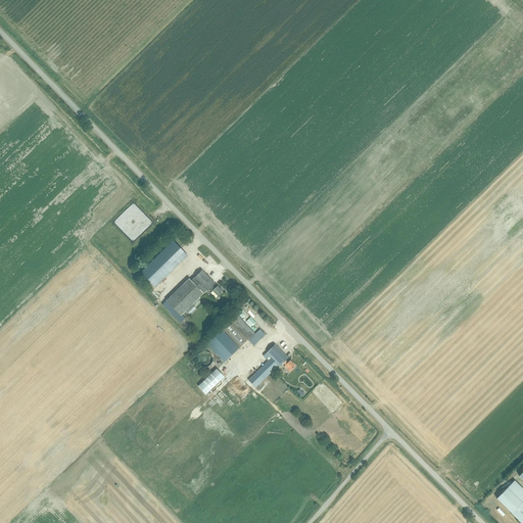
[(143,220),(132,231),(122,221),(132,209),(128,205),(113,220),(133,239),(151,220),(142,210),(138,214),(143,220)]
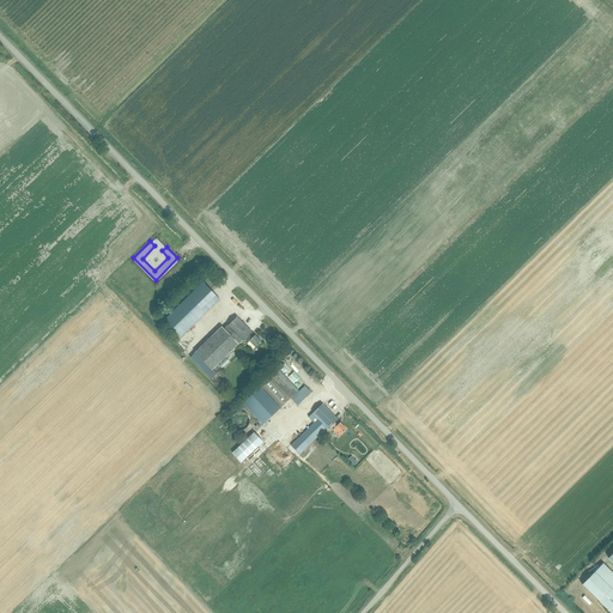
[(219,299),(212,291),(202,283),(164,320),(181,338),(219,299)]
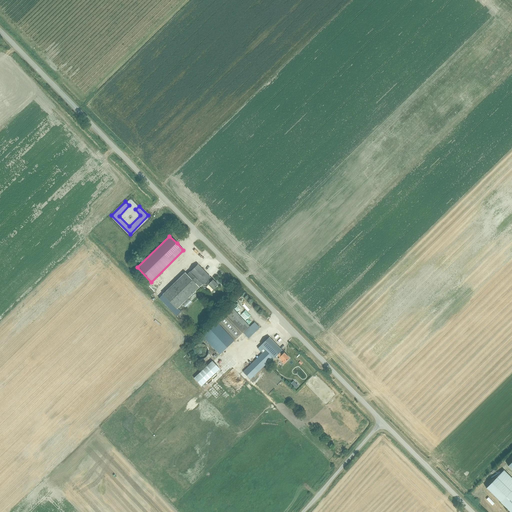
[(209,279),(211,278),(198,265),(187,275),(185,273),(164,294),(178,308),(203,284),(204,285),(205,284),(207,286),(208,285),(213,290),(218,285),(213,280),(211,281),(209,279)]
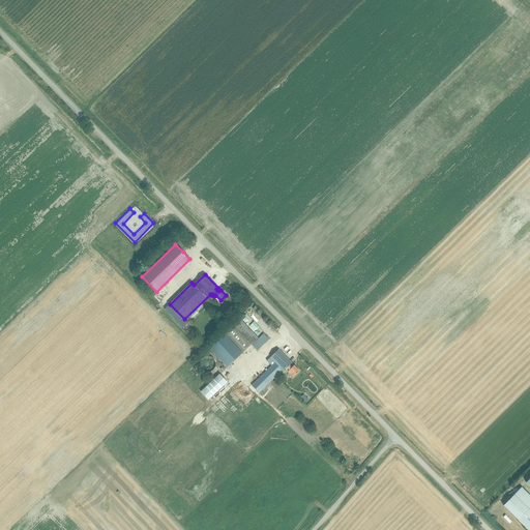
[(251,314),(253,313),(261,321),(264,318),(256,310),(251,304),(246,308),(251,314)]
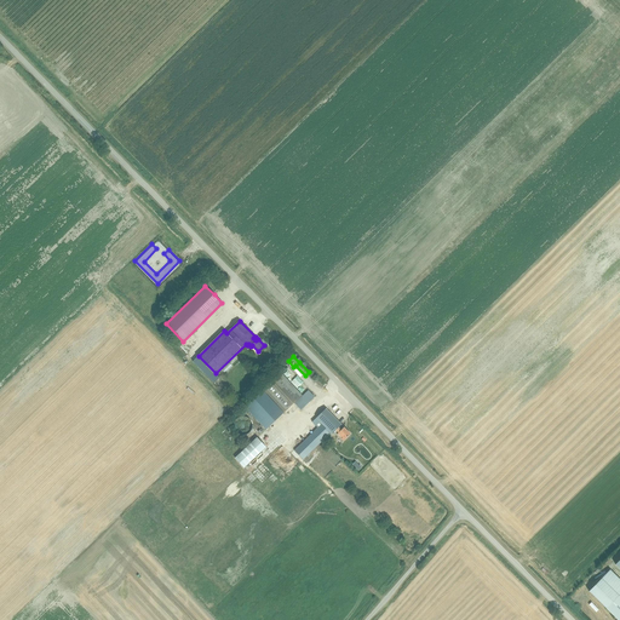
[(302,396),(280,373),(263,390),(283,413),(302,396)]
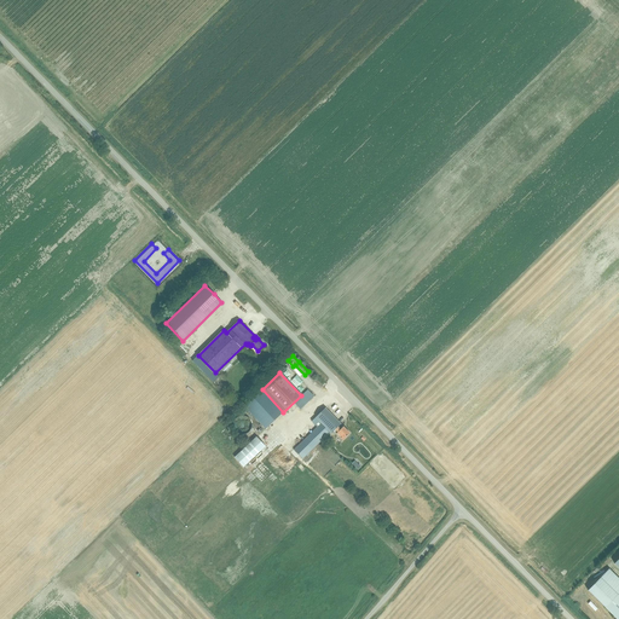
[(289,377),(300,391),(307,383),(300,376),(296,379),(293,374),(289,377)]
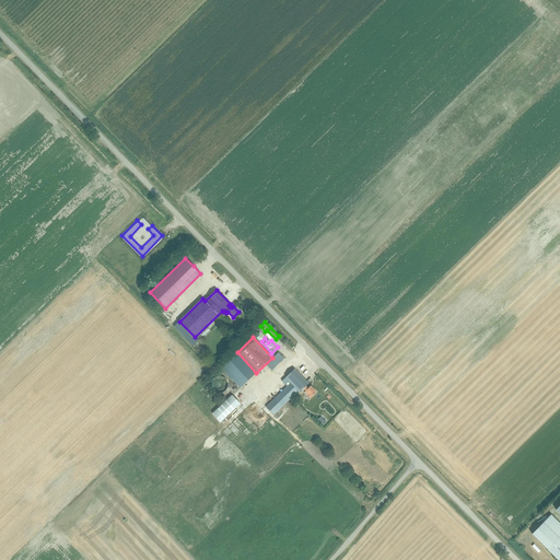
[(240,387),(256,373),(237,352),(221,368),(240,387)]
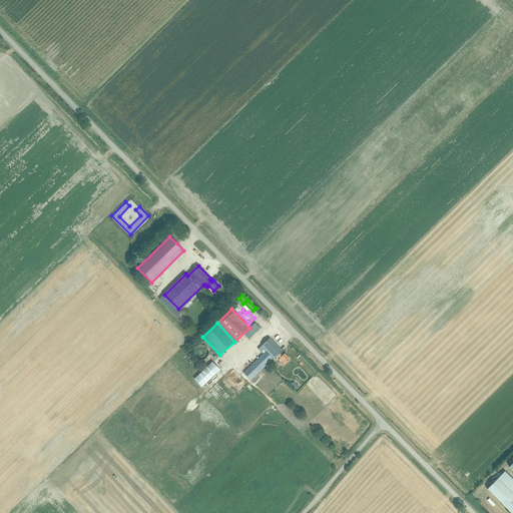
[(248,339),(260,328),(254,323),(243,334),(248,339)]
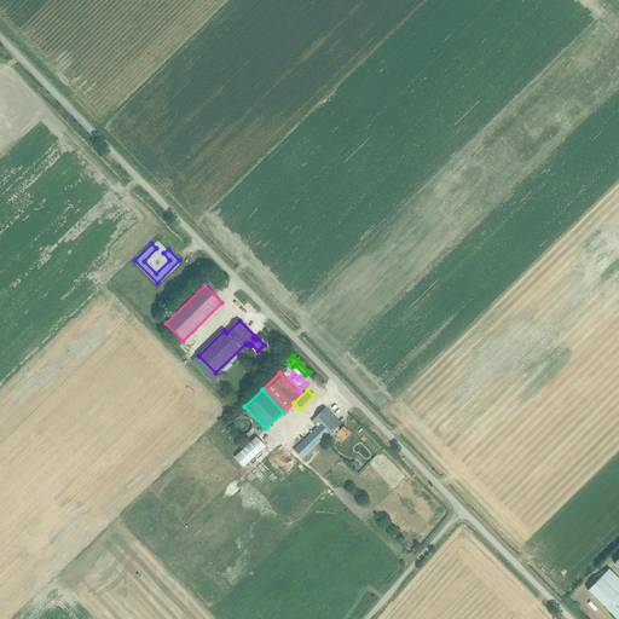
[(343,427),(342,428),(339,424),(341,423),(324,408),(311,421),(317,427),(311,433),(294,450),(302,460),(322,440),(333,429),(342,440),(350,433),(343,427)]
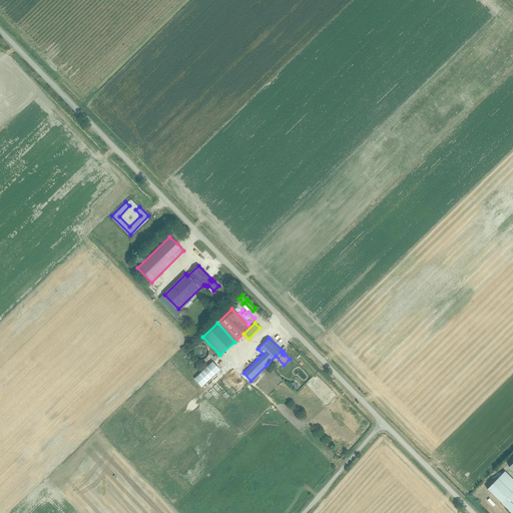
[(209,354),(209,353),(209,351),(209,350),(208,349),(207,347),(206,346),(204,346),(202,345),(201,345),(199,345),(197,346),(196,347),(195,348),(194,349),(194,351),(193,353),(193,354),(194,355),(195,357),(195,358),(196,359),(198,360),(199,360),(201,361),(202,361),(204,360),(205,359),(207,358),(208,357),(209,356),(209,354)]
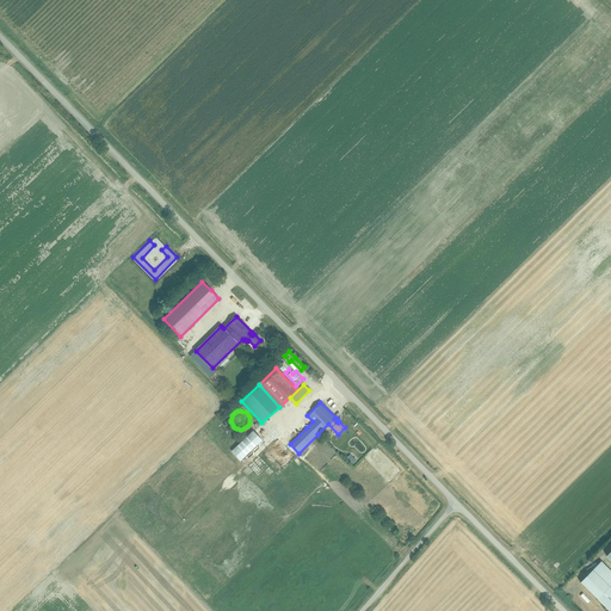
[(263,440),(253,431),(232,451),(240,461),(263,440)]
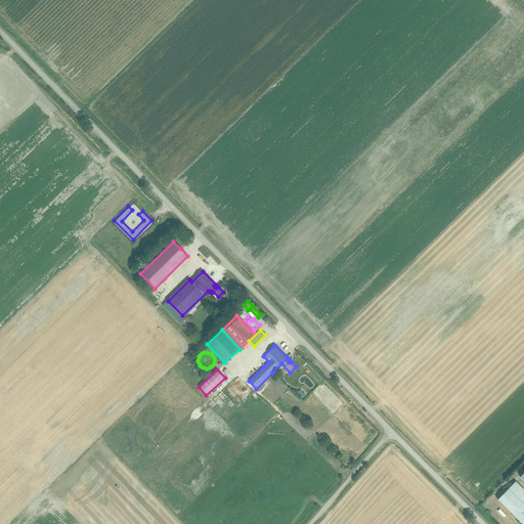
[(211,396),(217,390),(215,388),(209,394),(211,396)]
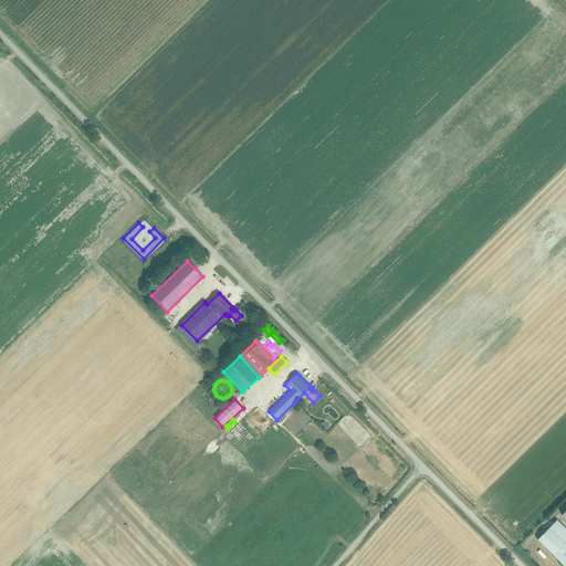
[(537,540),(553,555),(564,565),(565,565),(565,544),(565,542),(565,528),(557,521),(537,540)]
